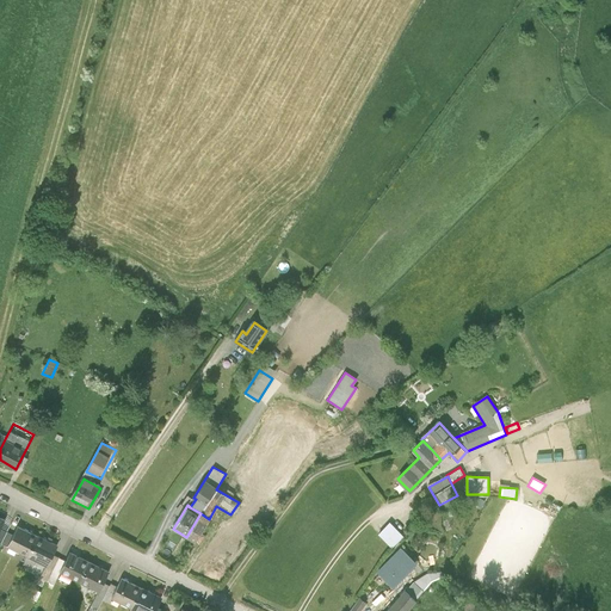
[(186,537),(197,544),(213,520),(209,519),(201,513),(186,537)]
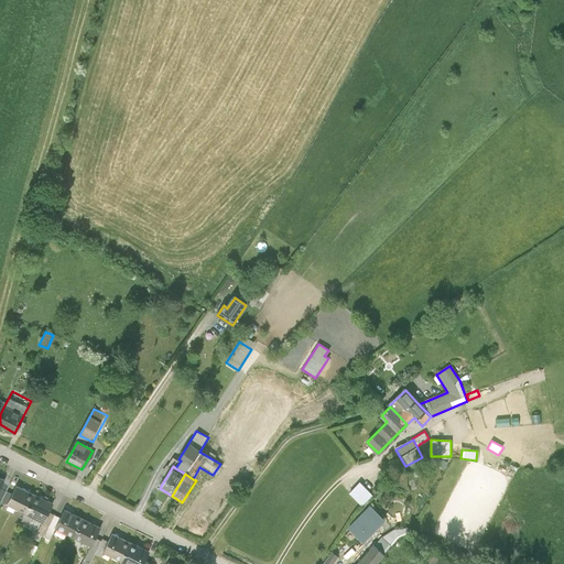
[(360,483),(349,494),(361,506),(372,495),(360,483)]
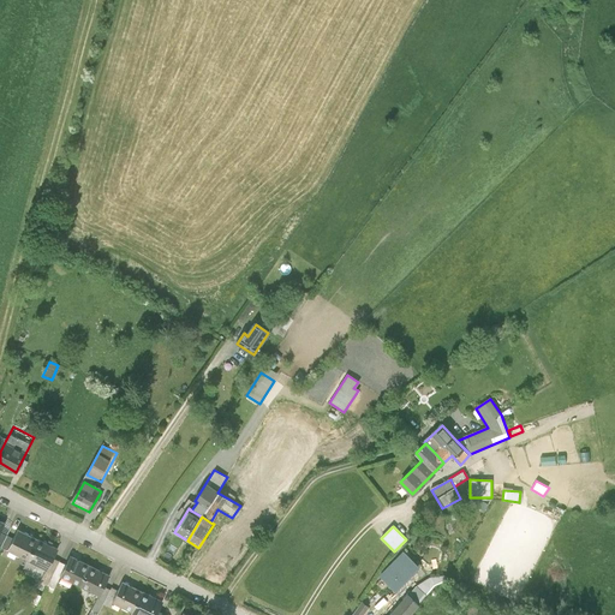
[(39,538),(19,529),(13,538),(9,549),(28,560),(39,538)]
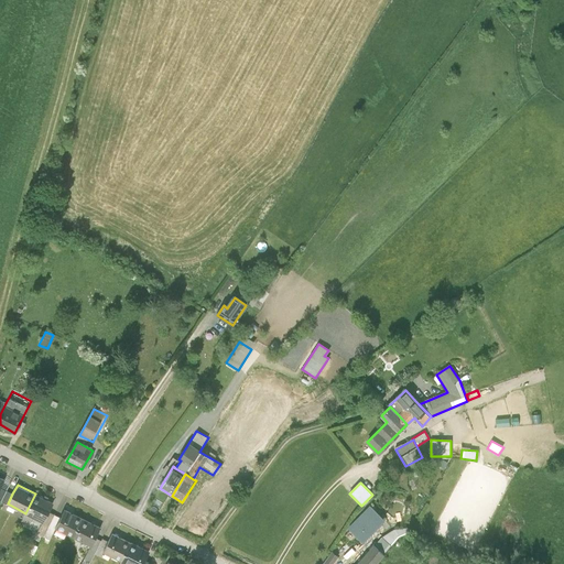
[(12,494),(7,491),(1,501),(8,503),(12,494)]
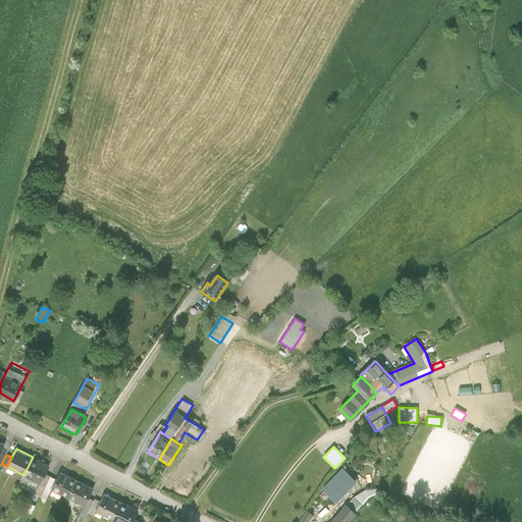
[(49,466),(33,457),(23,475),(40,483),(45,474),(49,466)]
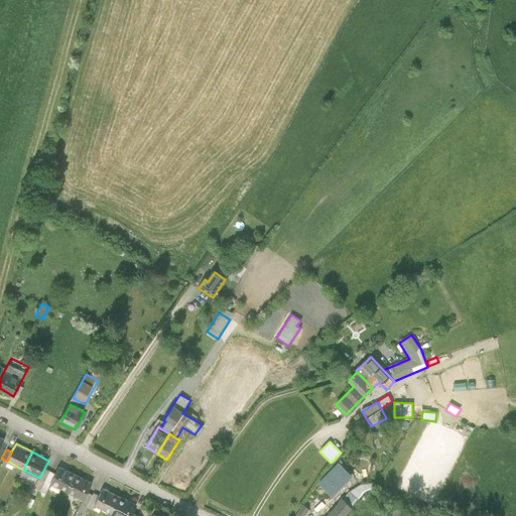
[(339,463),(318,483),(332,495),(351,476),(339,463)]
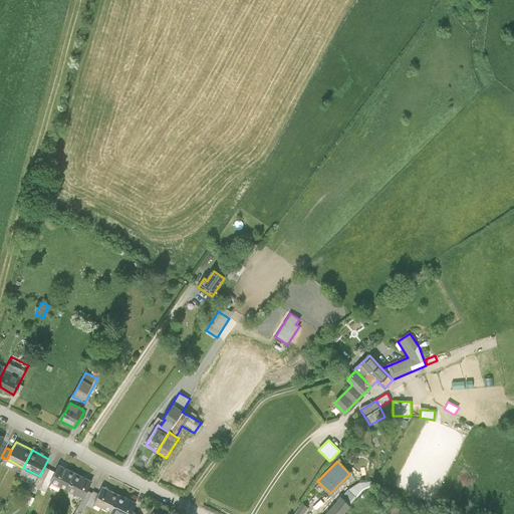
[(55,472),(50,481),(67,489),(74,474),(58,466),(55,472)]
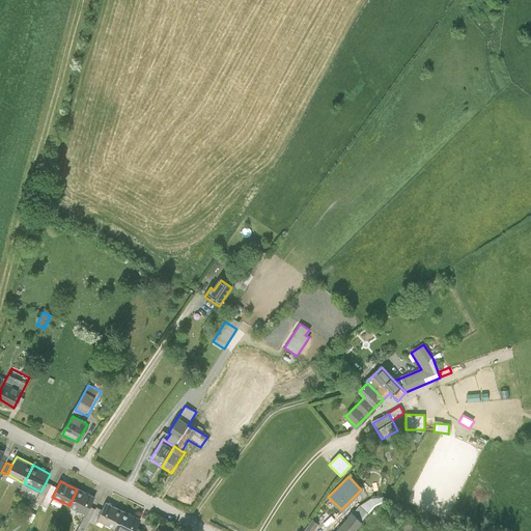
[(40,505),(51,485),(46,482),(40,492),(35,502),(40,505)]
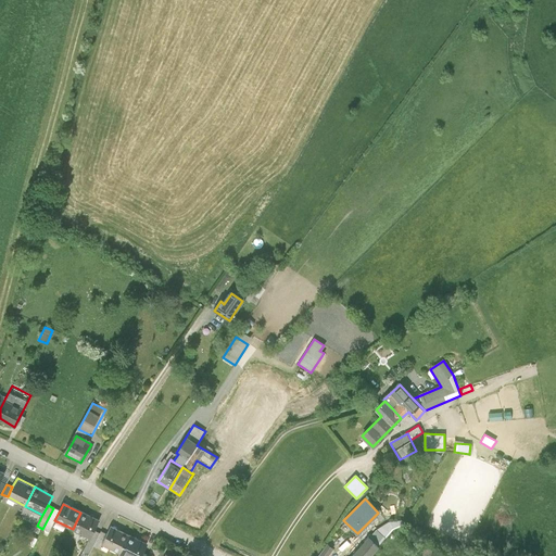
[(54,520),(60,510),(53,508),(42,529),(49,532),(54,520)]
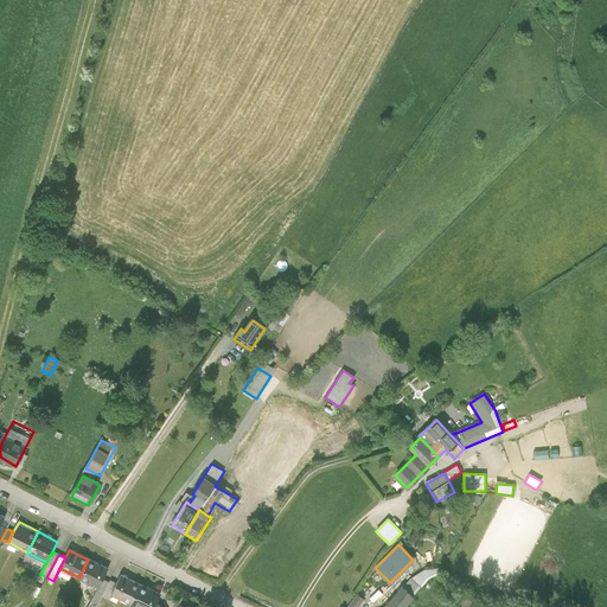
[(88,560),(80,577),(98,587),(102,580),(108,569),(88,560)]
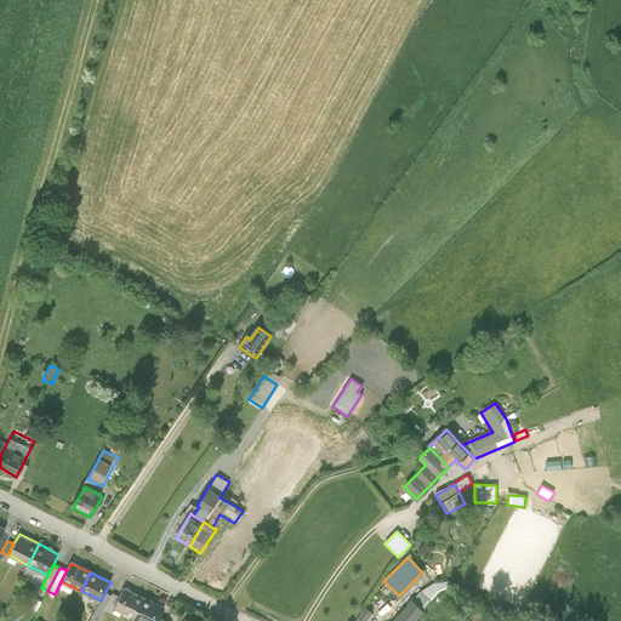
[(434,584),(421,592),(431,600),(439,591),(451,585),(449,581),(434,584)]
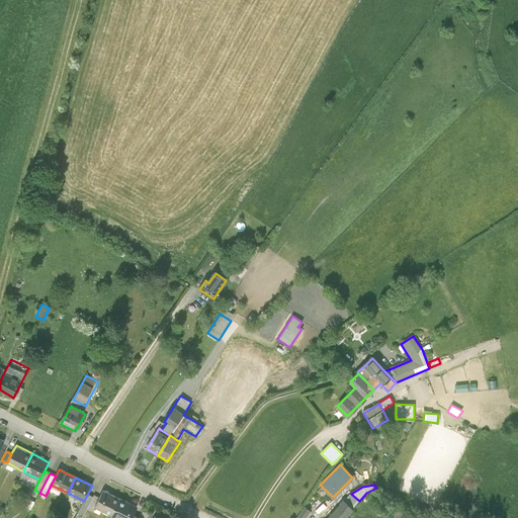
[(100,499),(95,507),(111,516),(120,499),(104,491),(100,499)]
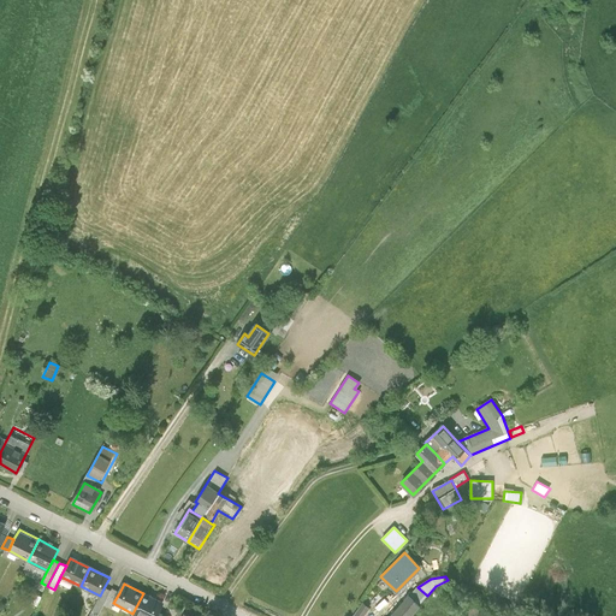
[(409,597),(419,605),(427,596),(418,587),(409,597)]
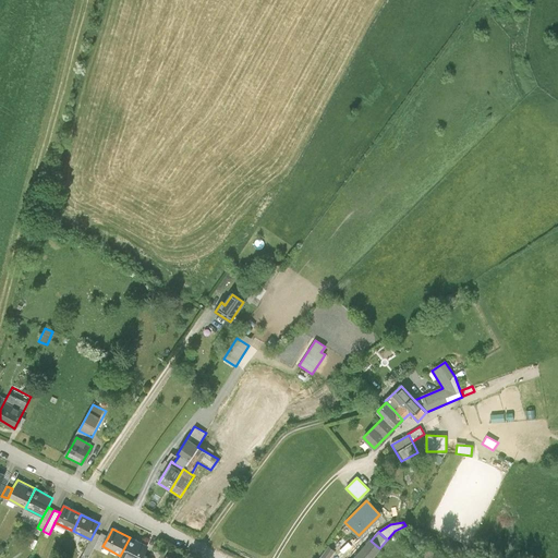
[(91,540),(81,557),(88,557),(94,547),(100,535),(94,533),(91,540)]
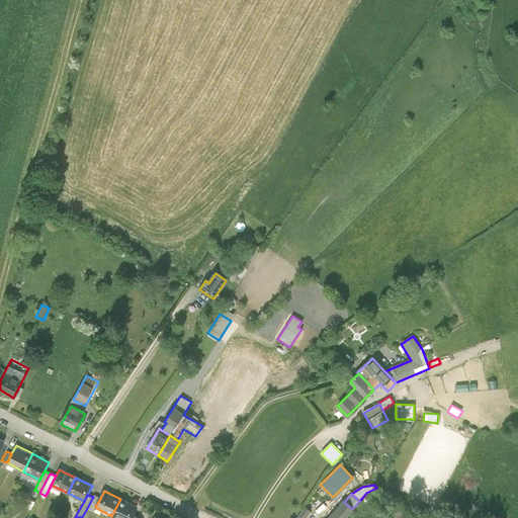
[(93,497),(87,508),(93,511),(95,507),(100,499),(94,496),(93,497)]
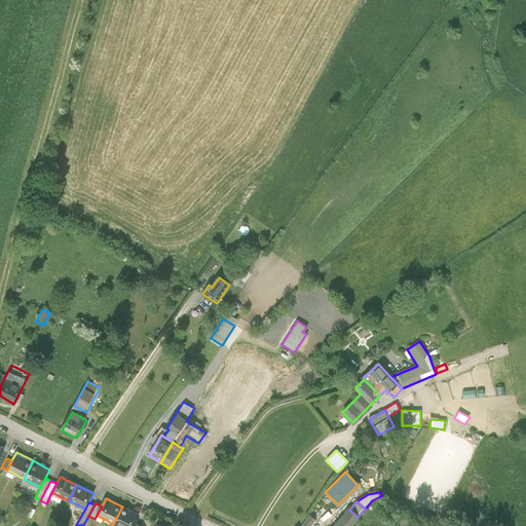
[(122,506),(113,524),(117,525),(133,525),(135,522),(138,515),(122,506)]
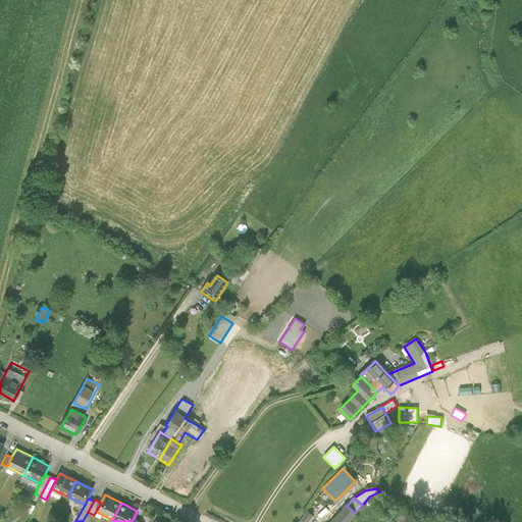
[(346,521),(355,513),(347,506),(331,521),(346,521)]
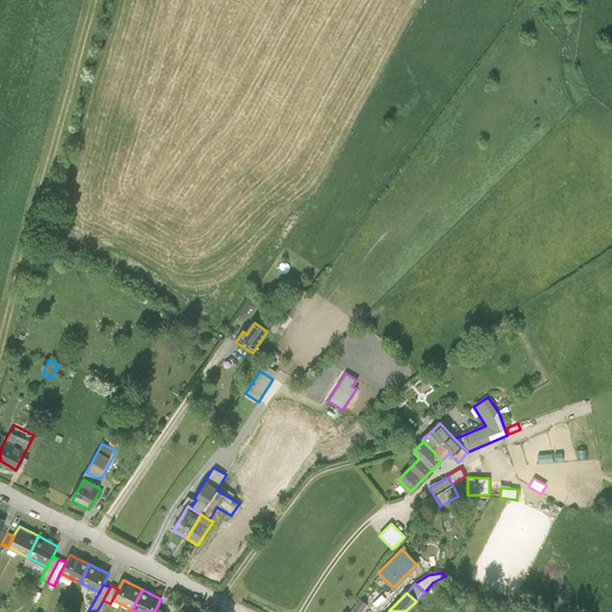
[(360,599),(350,611),(359,611),(366,604),(360,599)]
